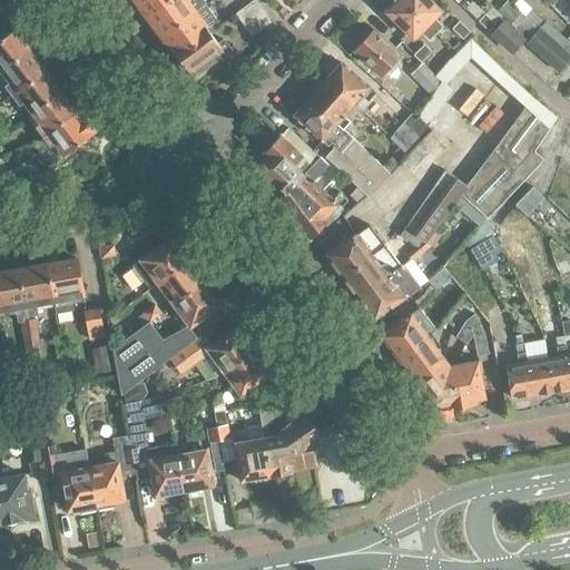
[(133,0),(133,1),(137,7),(140,7),(146,15),(165,0),(133,0)]
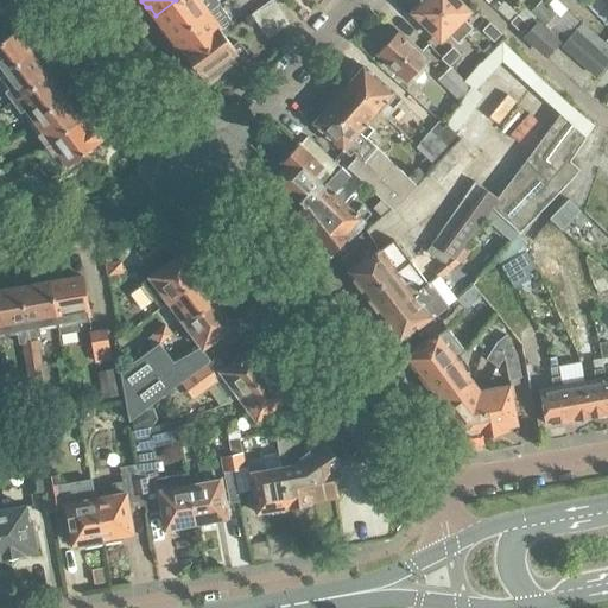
[(176,0),(156,16),(165,27),(164,30),(169,37),(171,37),(173,39),(220,5),(215,0),(176,0)]
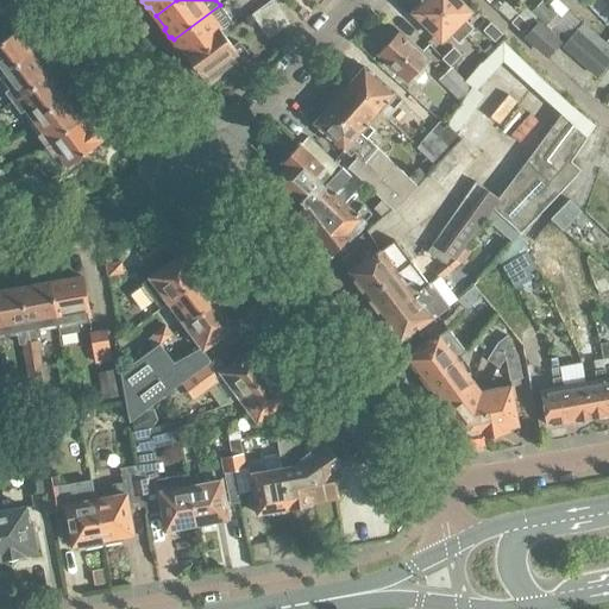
[(272,0),(252,16),(269,38),(289,23),(280,10),(272,0)]
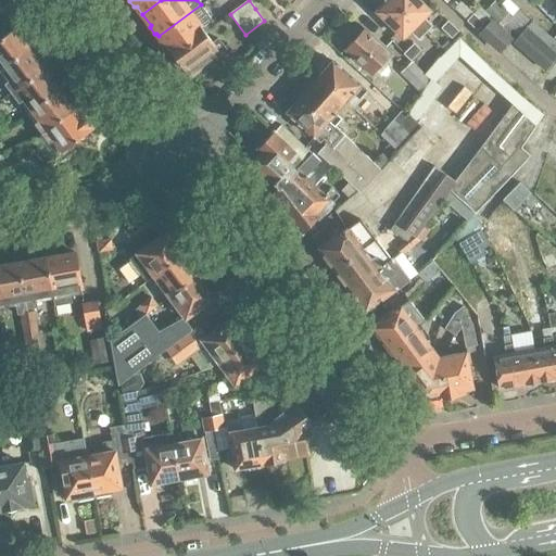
[(387,0),(381,7),(377,11),(403,38),(409,32),(416,38),(424,30),(392,0),(387,0)]
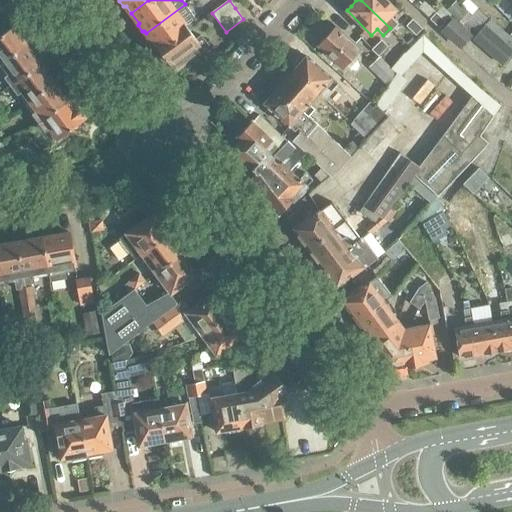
[(361,0),(390,28),(396,22),(390,16),(396,10),(386,0),(361,0)]
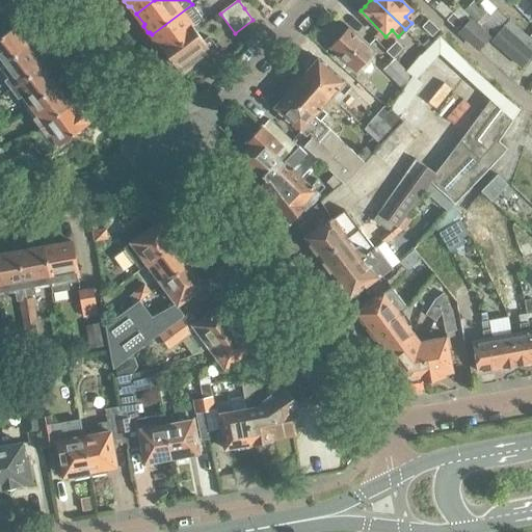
[(474,1),(466,10),(478,23),(486,14),(474,1)]
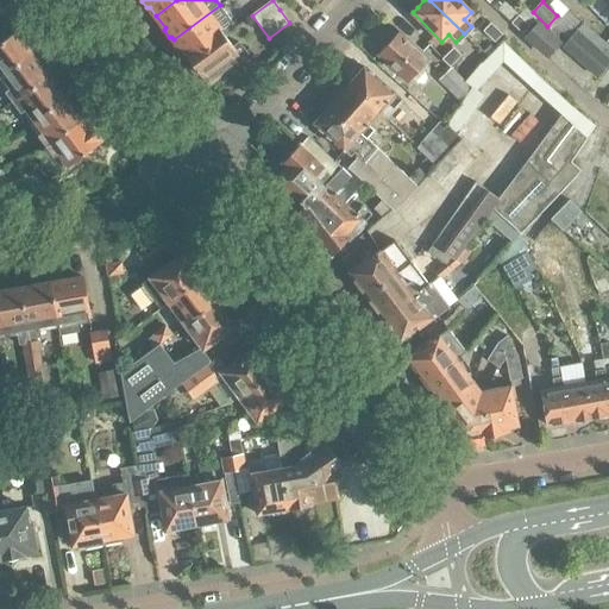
[(504,2),(497,10),(498,11),(512,23),(519,16),(504,2)]
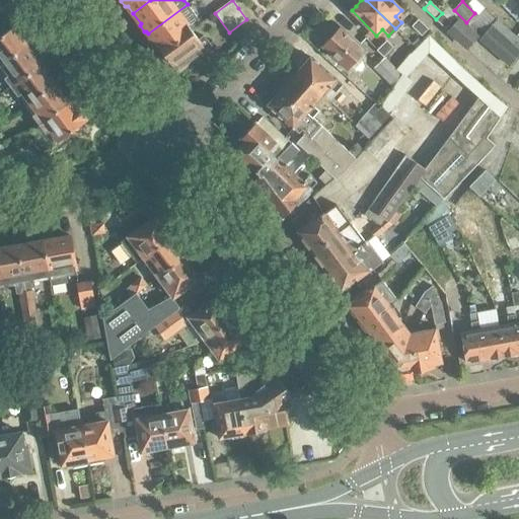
[(188,4),(148,33),(149,35),(149,38),(152,43),(155,44),(162,53),(192,30),(200,25),(202,23),(188,4)]
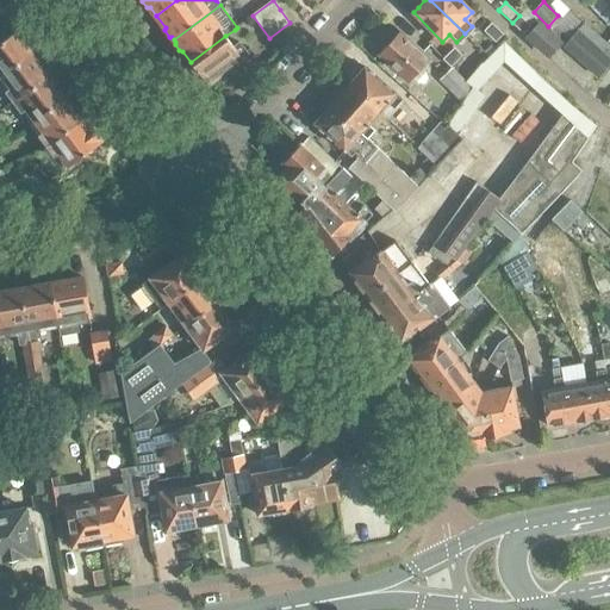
[(527,8),(521,14),(533,25),(539,18),(527,8)]
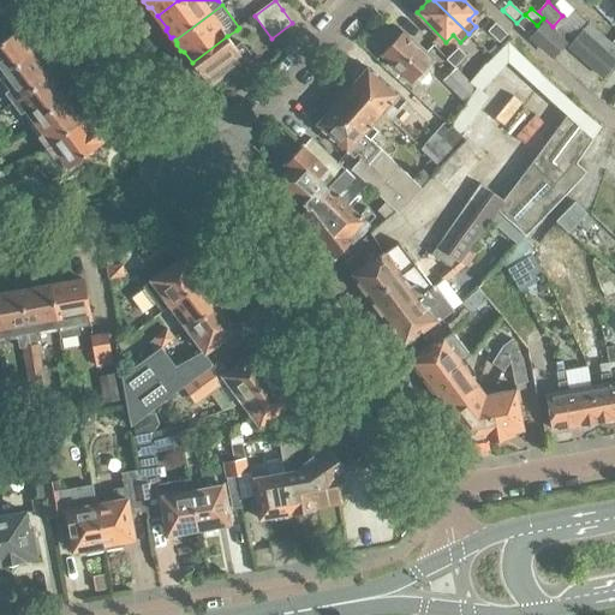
[(567,19),(555,34),(565,42),(568,39),(572,42),(581,31),(589,23),(574,11),(567,19)]
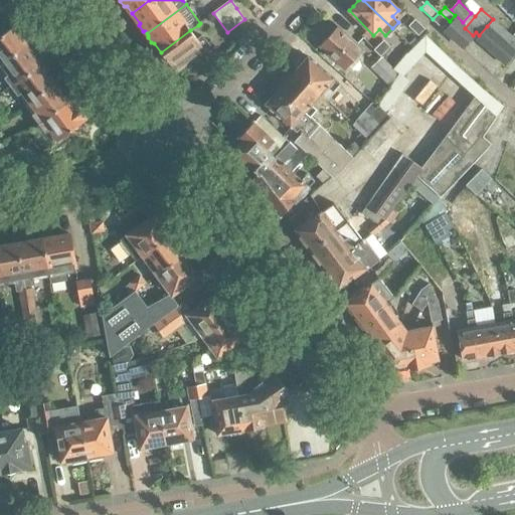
[(439,13),(433,19),(442,28),(448,21),(439,13)]
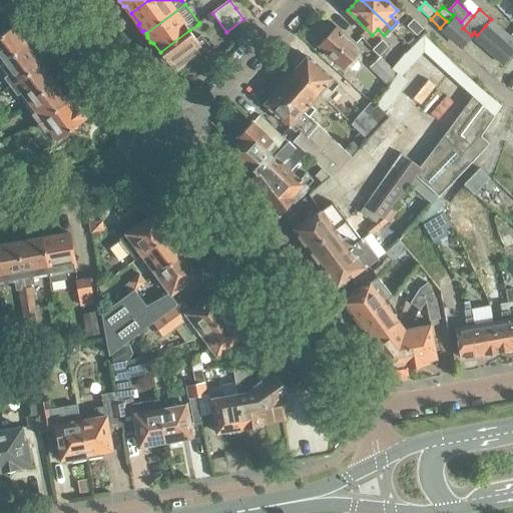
[(413,19),(408,25),(416,33),(419,30),(422,28),(413,19)]
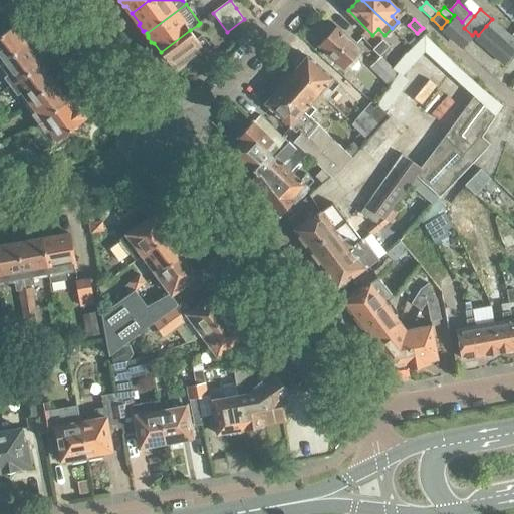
[(478,35),(475,39),(505,65),(513,54),(513,38),(492,19),(486,26),(478,35)]
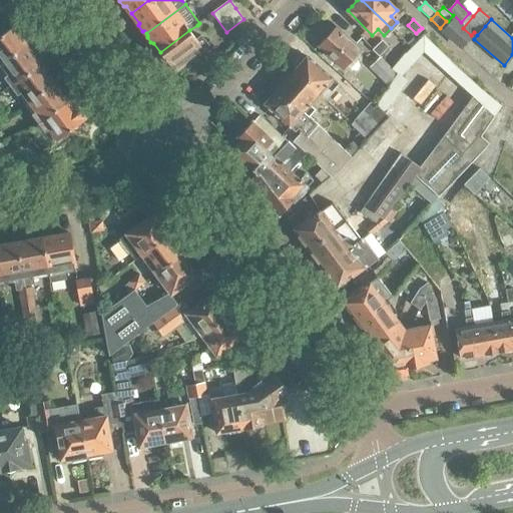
[(454,20),(444,31),(461,46),(471,35),(463,28),(459,24),(454,20)]
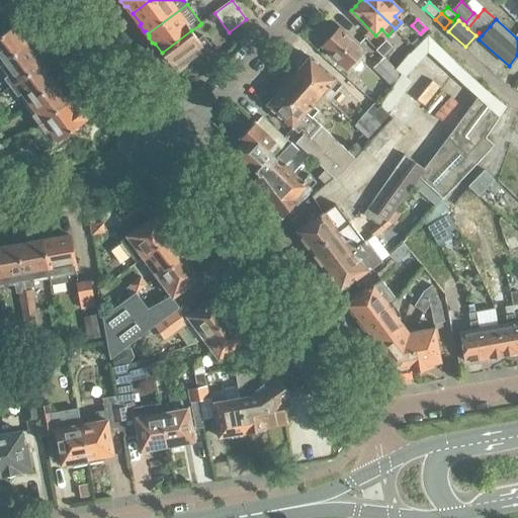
[(191,30),(162,53),(163,54),(162,58),(167,64),(171,64),(177,72),(213,45),(199,25),(191,30)]
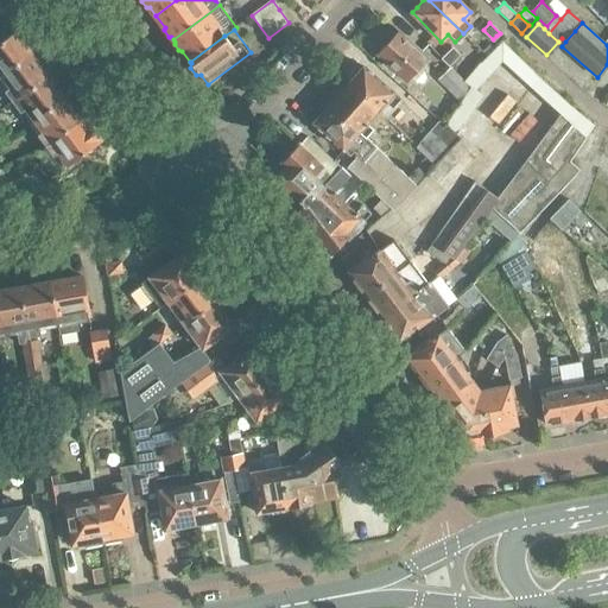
[(17,31),(0,43),(0,78),(36,51),(26,39),(24,40),(17,31)]
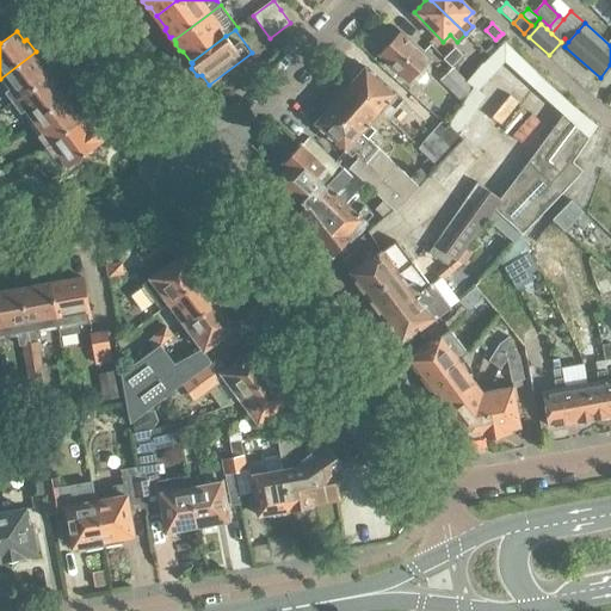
[(400,31),(378,53),(409,81),(430,59),(400,31)]
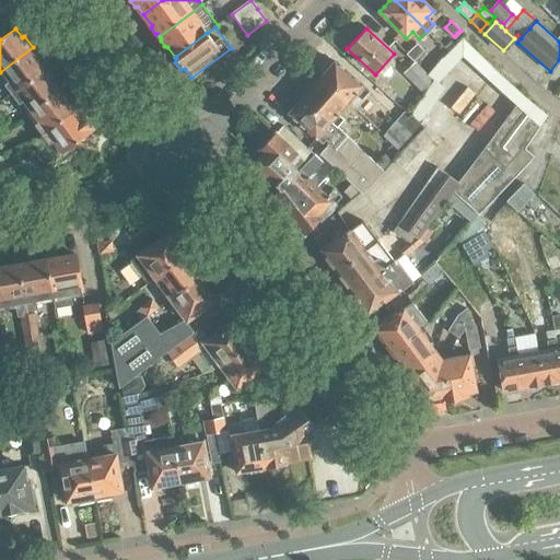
[(418,43),(408,54),(415,61),(426,50),(418,43)]
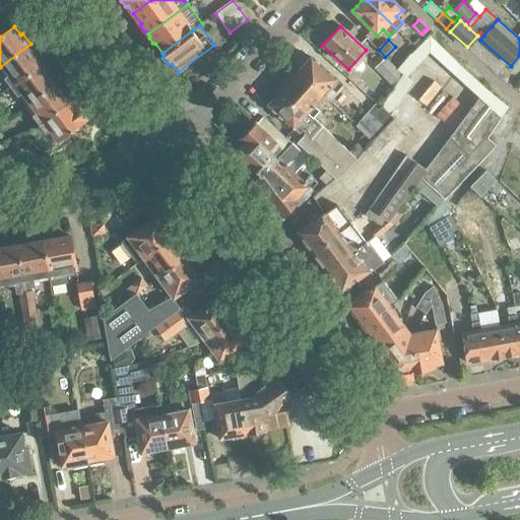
[(30,44),(0,67),(0,69),(13,86),(43,65),(37,57),(39,55),(30,44)]
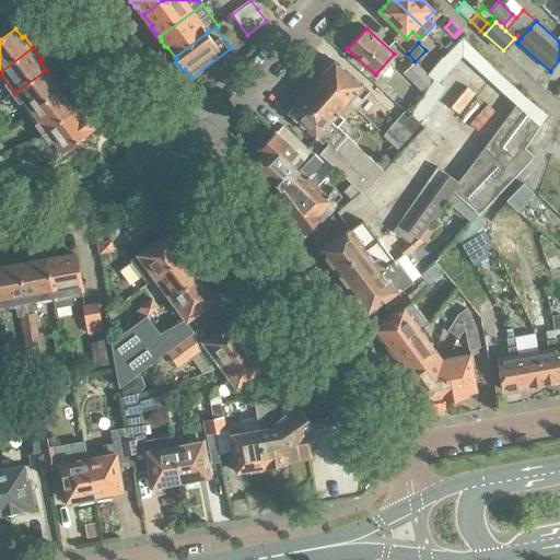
[(336,61),(322,78),(347,101),(360,114),(375,97),(368,90),(336,61)]
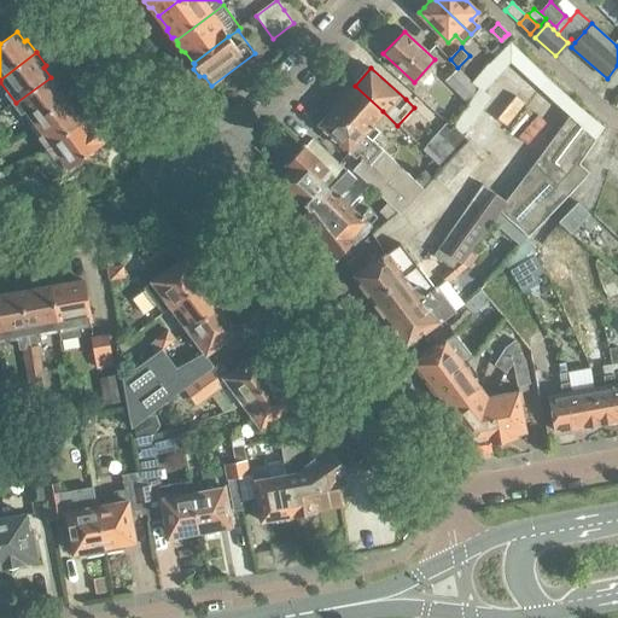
[(458,68),(447,80),(468,98),(478,87),(472,82),(458,68)]
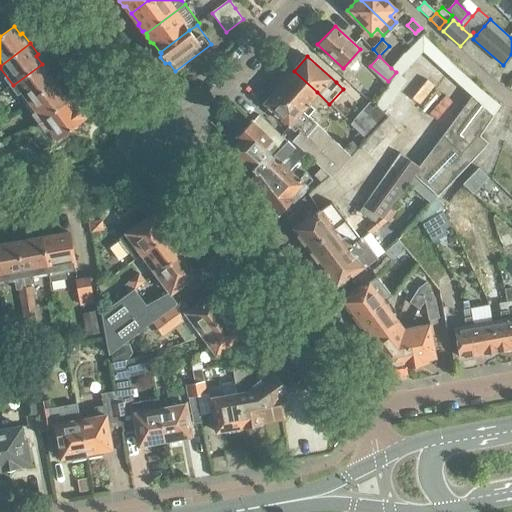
[(42,64),(13,85),(26,104),(58,80),(50,69),(47,71),(42,64)]
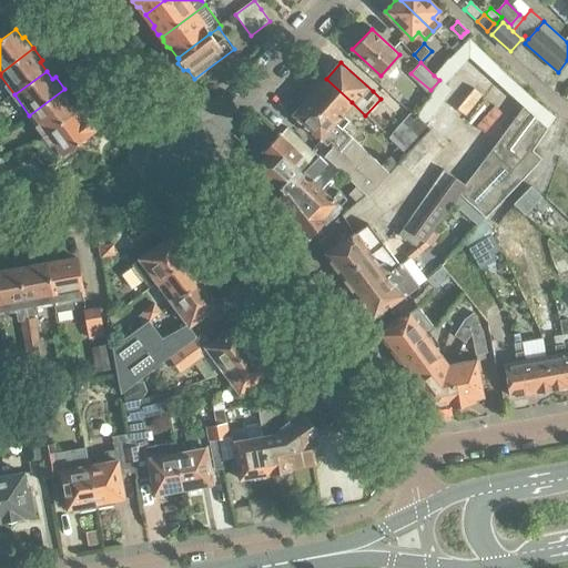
[(313,94),(308,99),(342,128),(350,119),(343,113),(352,102),(326,79),(323,83),(320,80),(310,92),(313,94)]
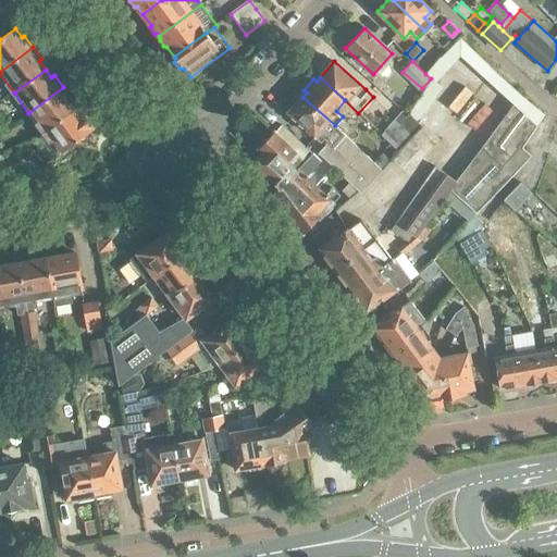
[(63,87),(28,113),(44,134),(75,110),(69,101),(72,99),(63,87)]
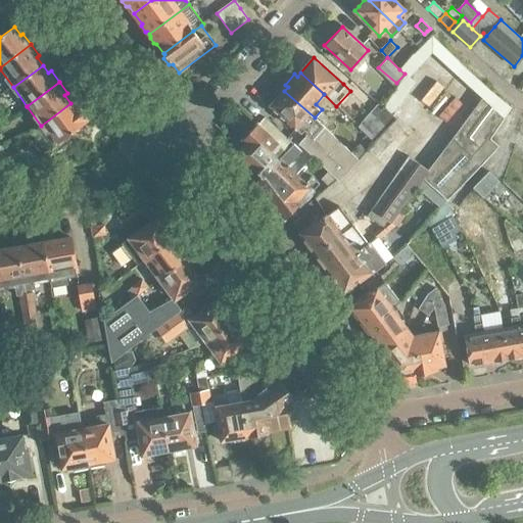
[(282,88),(269,102),(272,104),(270,107),(273,109),(301,134),(304,131),(307,134),(299,142),(328,171),(336,178),(338,180),(359,159),(315,117),(284,91),(282,88)]
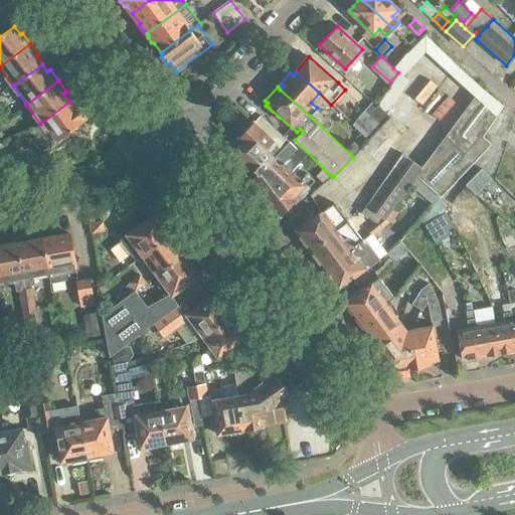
[(422,166),(416,175),(425,183),(440,195),(473,161),(490,144),(483,137),(482,136),(498,113),(503,105),(483,88),(476,98),(425,162),(422,166)]
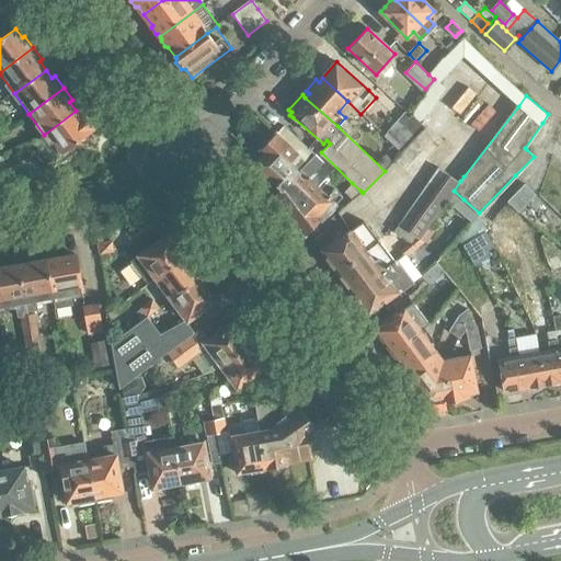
[(76,111),(44,135),(59,156),(63,153),(64,156),(75,148),(72,146),(92,132),(91,130),(93,128),(84,116),(81,118),(76,111)]
